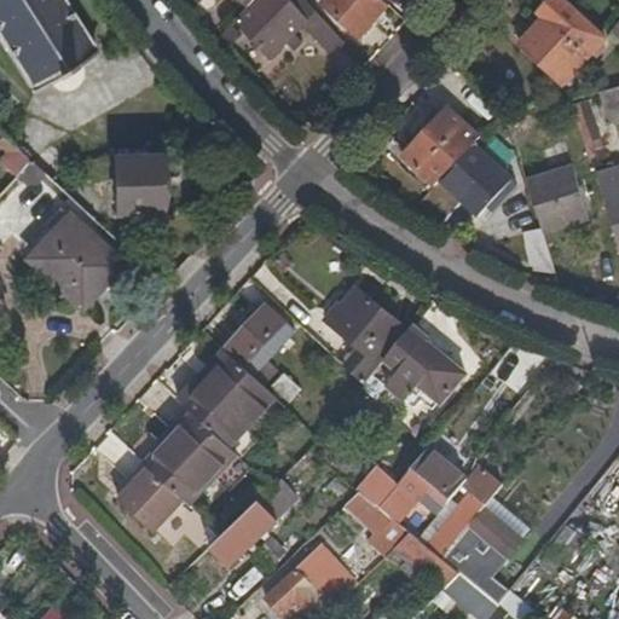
[(0,0),(0,32),(38,93),(97,56),(62,0),(0,0)]
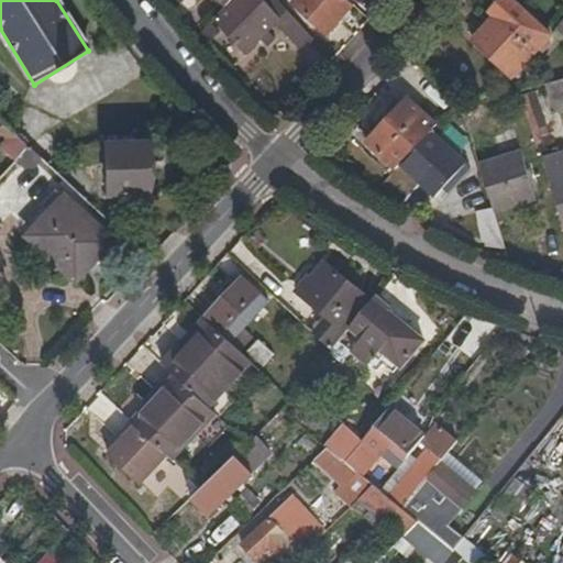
[(238,0),(217,22),(249,52),(261,39),(267,45),(274,39),(266,31),(274,22),(302,47),(310,36),(276,0),(238,0)]
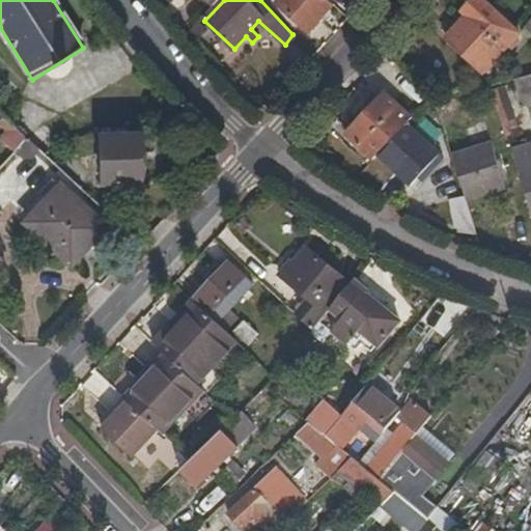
[(277,0),(308,29),(334,2),(331,0),(277,0)]
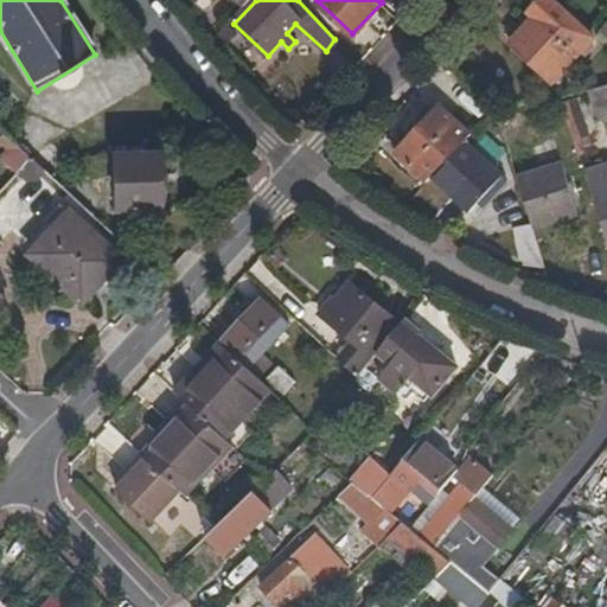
[(523,32),(510,46),(550,84),(570,63),(588,45),(593,40),(550,0),(542,0),(517,26),(523,32)]
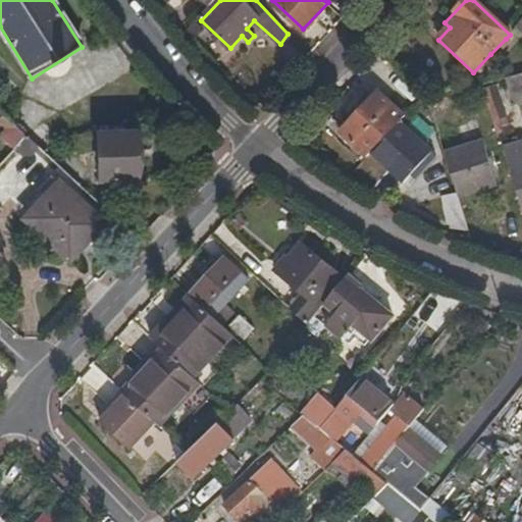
[(506,39),(490,54),(496,58),(510,44),(506,39)]
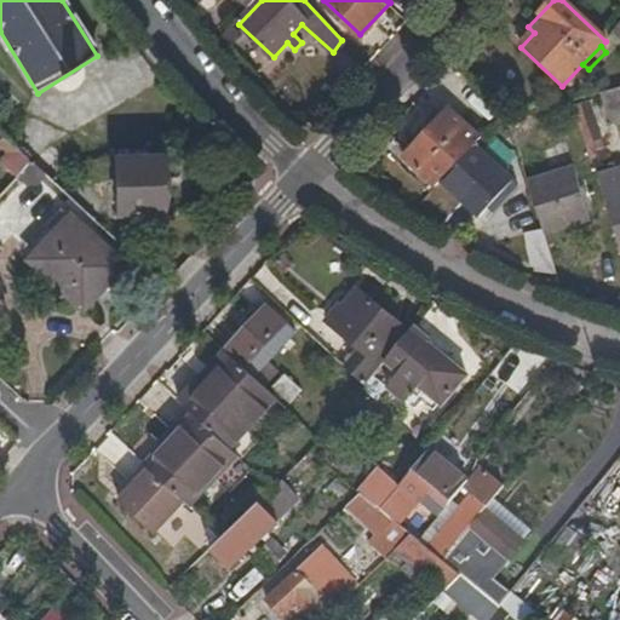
[(619,120),(619,89),(596,96),(606,126),(619,120)]
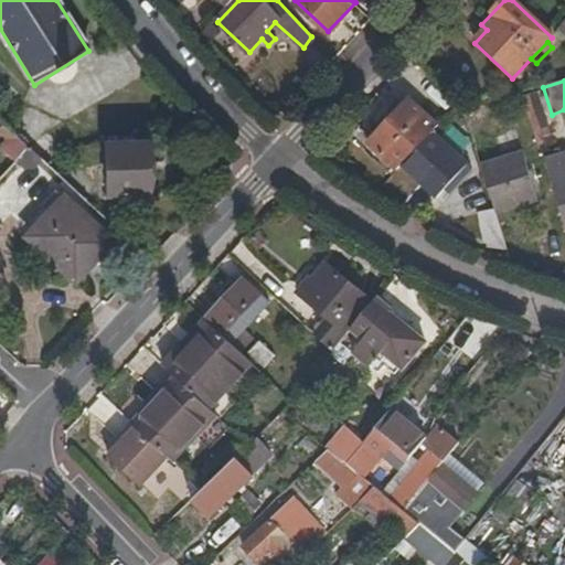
[(535,95),(521,100),(536,150),(541,149),(551,147),(535,95)]
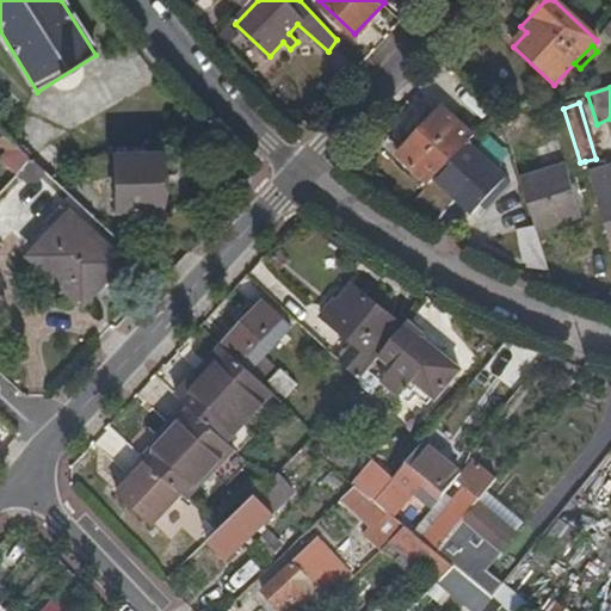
[(471,136),(442,109),(397,158),(426,185),(432,179),(466,142),(471,136)]
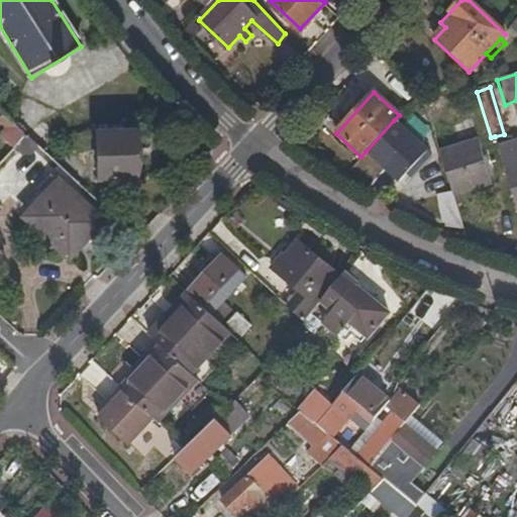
[(0,125),(0,132),(12,146),(24,135),(8,118),(0,125)]
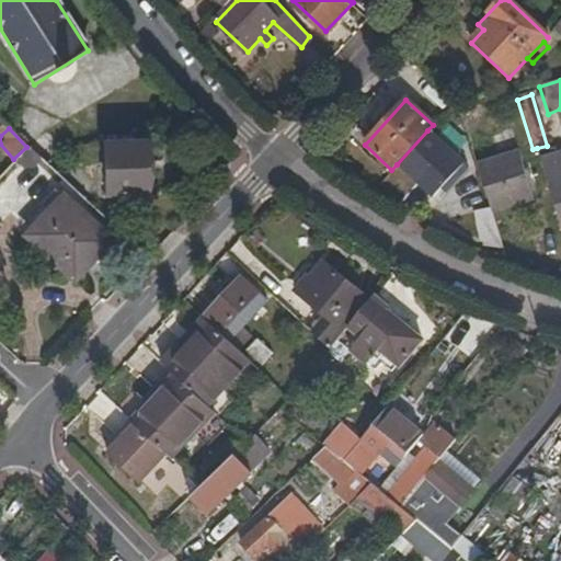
[(427,130),(397,164),(428,196),(462,163),(427,130)]
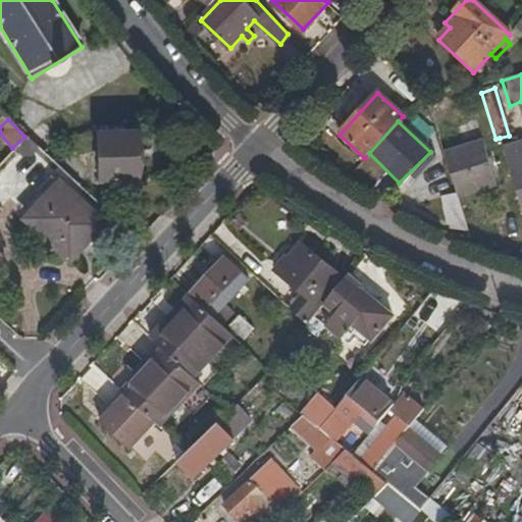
[(135,126),(97,129),(99,177),(137,175),(135,126)]
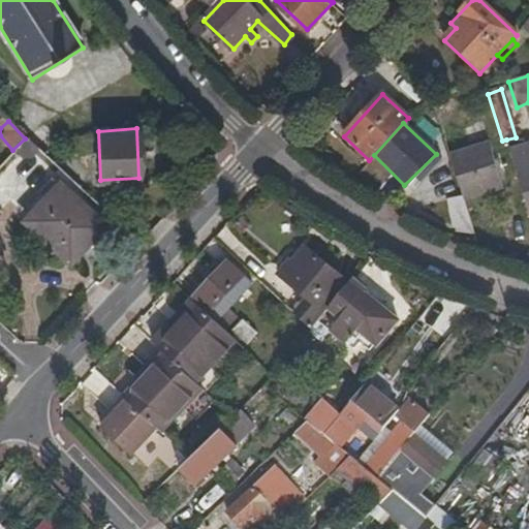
[(528,218),(528,145),(509,151),(528,218)]
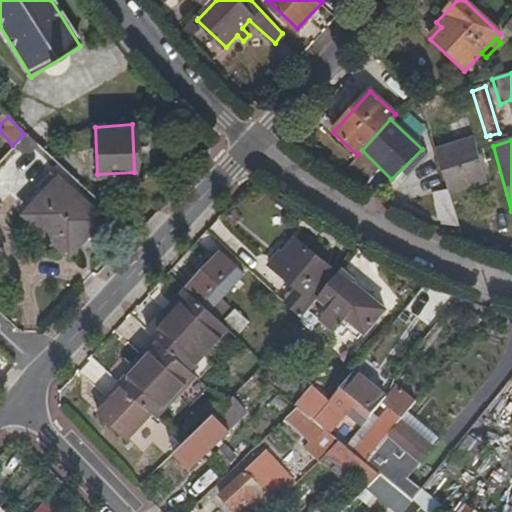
[(473,141),(436,154),(446,186),(448,195),(486,183),(473,141)]
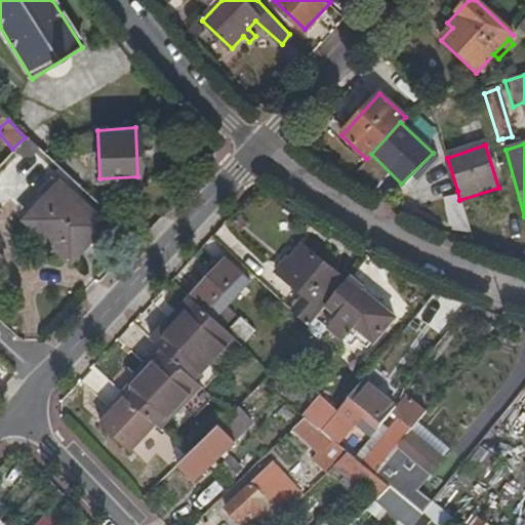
[(61,184),(26,220),(70,261),(105,224),(61,184)]
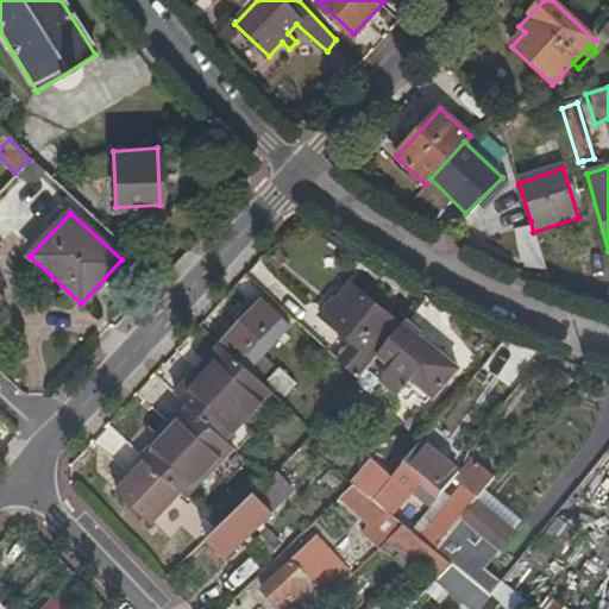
[(531,261),(542,262),(533,232),(531,221),(514,227),(522,253),(531,261)]
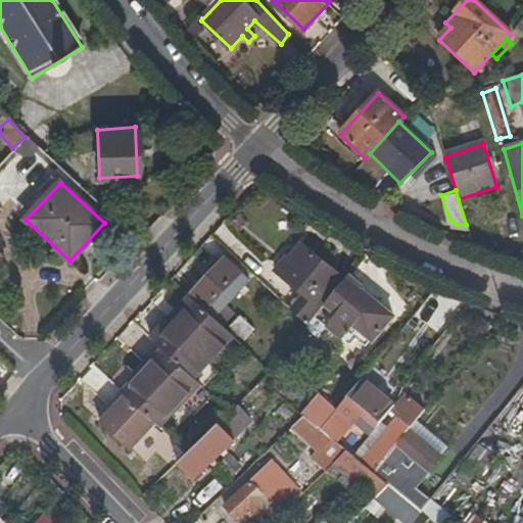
[(305,296),(329,268),(298,243),(297,243),(285,259),(290,264),(280,277),(305,296)]
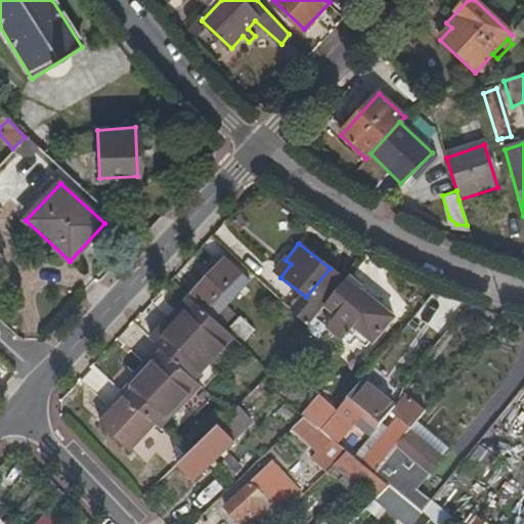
[(246,272),(229,258),(195,293),(212,308),(246,272)]
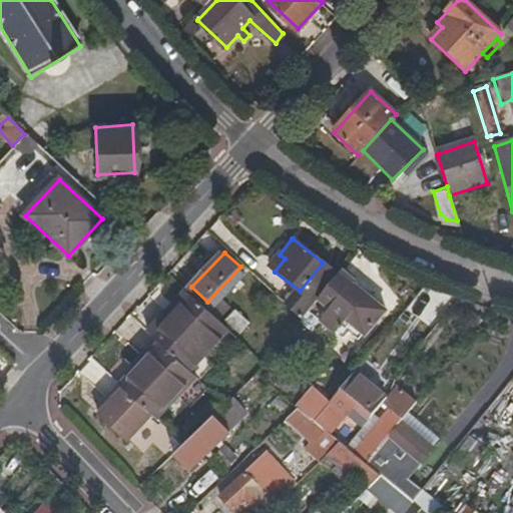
[(320,295),(337,274),(323,263),(300,291),(302,293),(314,303),(320,295)]
